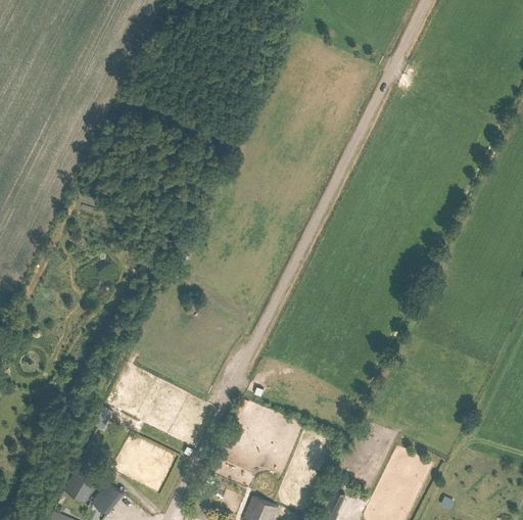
[(319,26),(333,34),(337,27),(323,18),(319,26)]
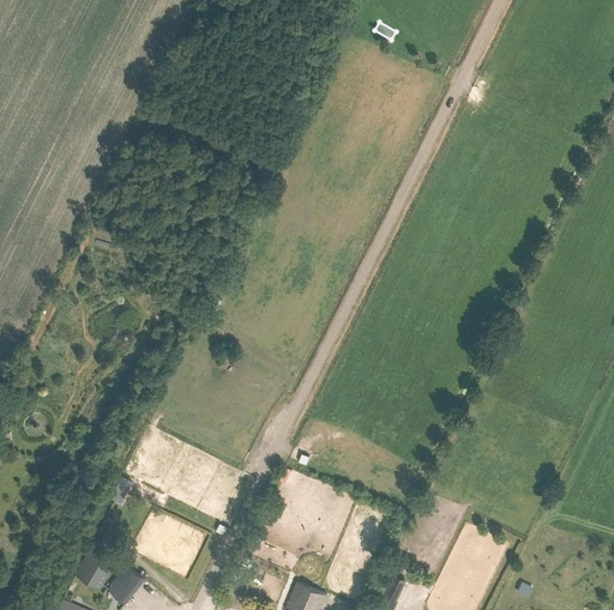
[(289,484),(294,471),(288,469),(284,482),(289,484)]
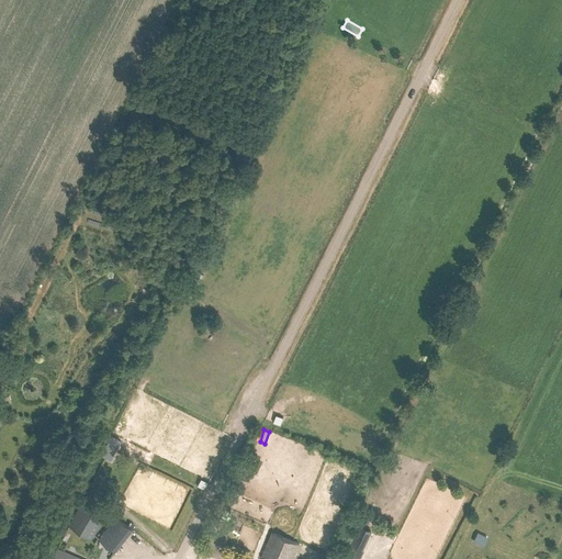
[(117,450),(108,446),(101,458),(111,462),(117,450)]
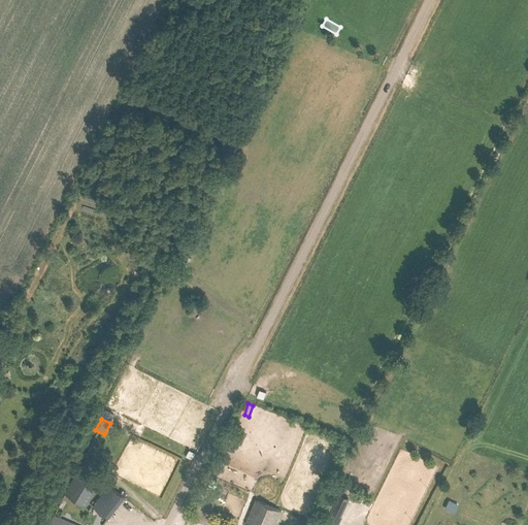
[(134,436),(138,428),(124,421),(120,429),(134,436)]
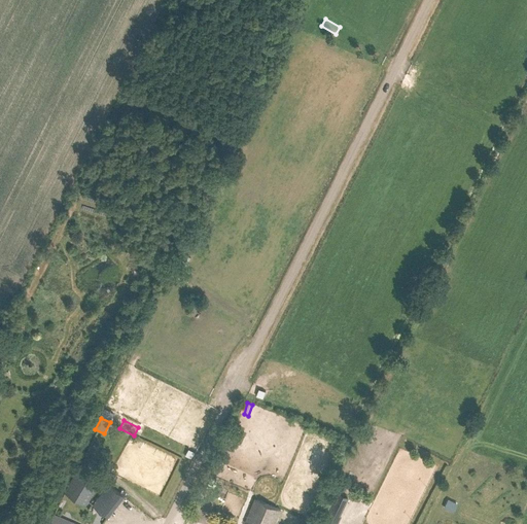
[(86,508),(99,486),(94,483),(78,474),(65,494),(86,508)]
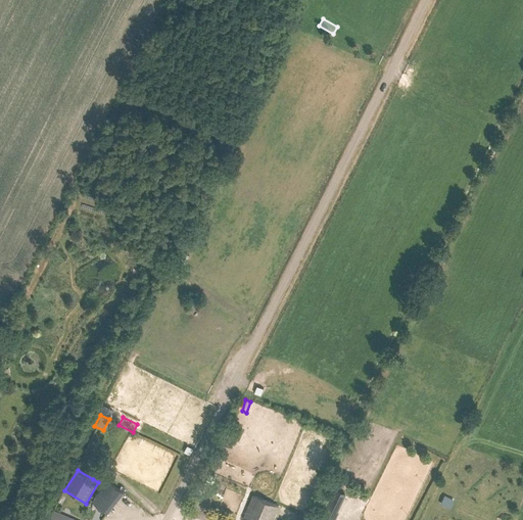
[(92,504),(103,513),(120,493),(108,483),(92,504)]
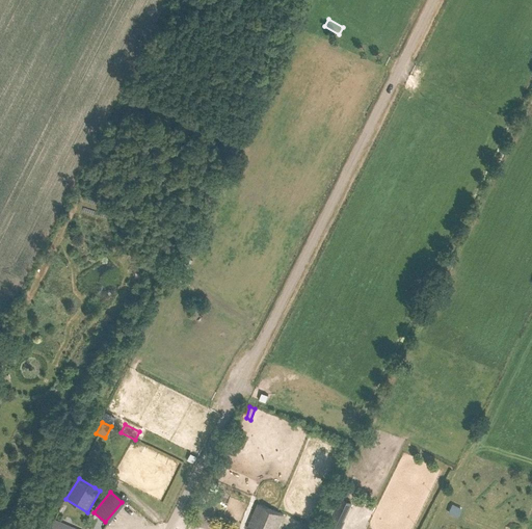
[(331,519),(326,528),(341,528),(343,524),(342,523),(350,505),(341,501),(331,519)]
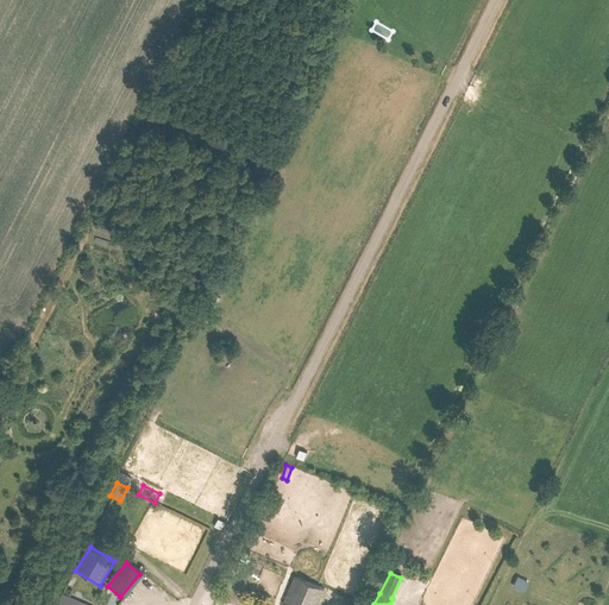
[(319,604),(325,591),(294,579),(283,604),(319,604)]
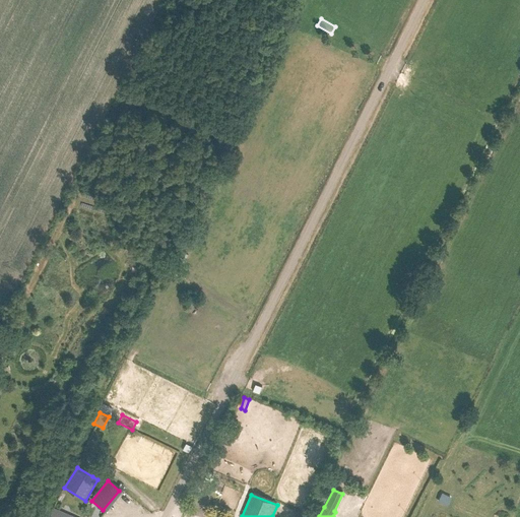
All buildings are outlined.
